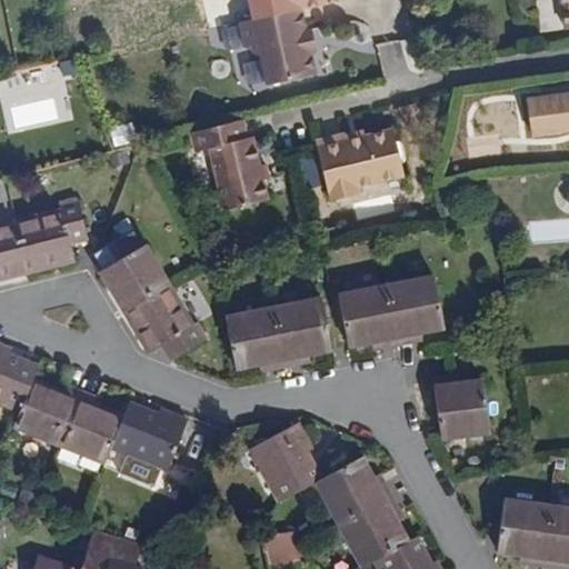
[(568,0),(559,0),(565,30),(568,29),(568,0)]
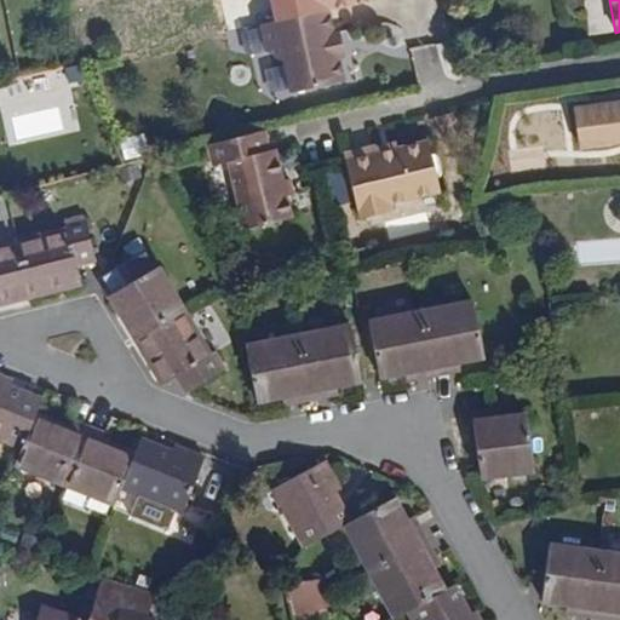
[(334,32),(329,12),(265,27),(274,67),(285,64),(291,95),(345,84),(340,59),(349,57),(344,33),(334,32)]
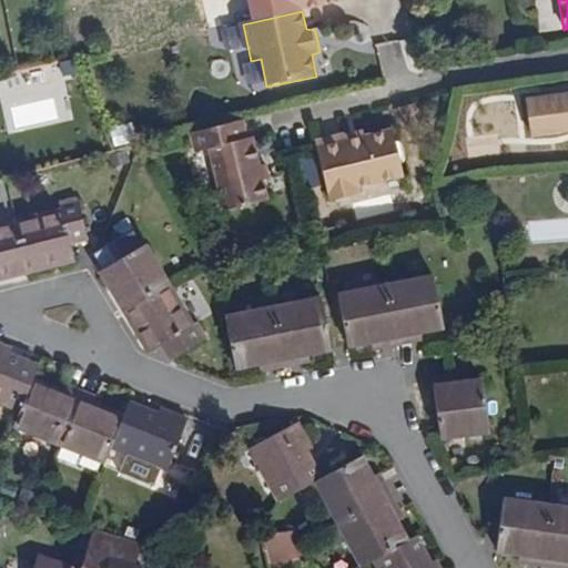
[(383,75),(421,71),(416,39),(378,43),(383,75)]
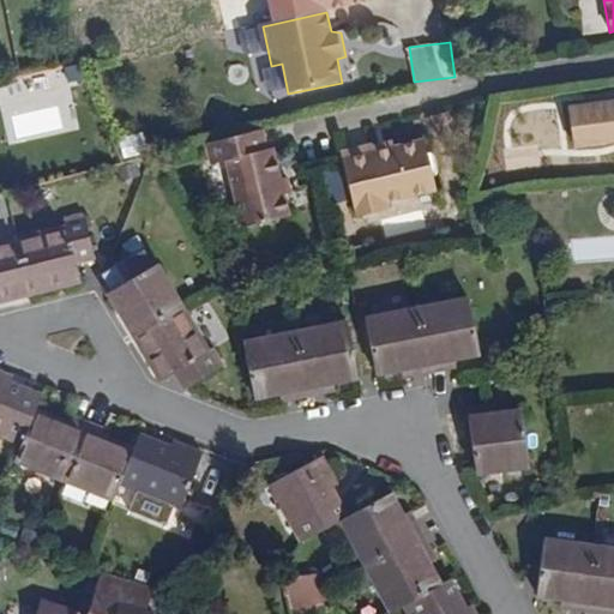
[(613,102),(571,109),(576,145),(613,139),(613,102)]
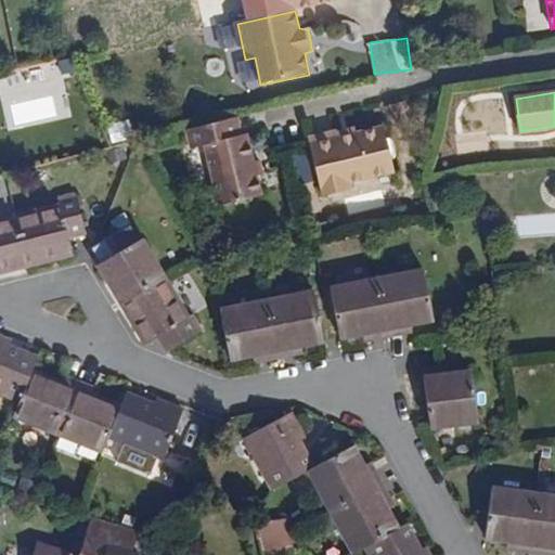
[(241,136),(235,117),(186,130),(190,147),(204,144),(219,206),(261,196),(256,176),(253,162),(246,134),(241,136)]
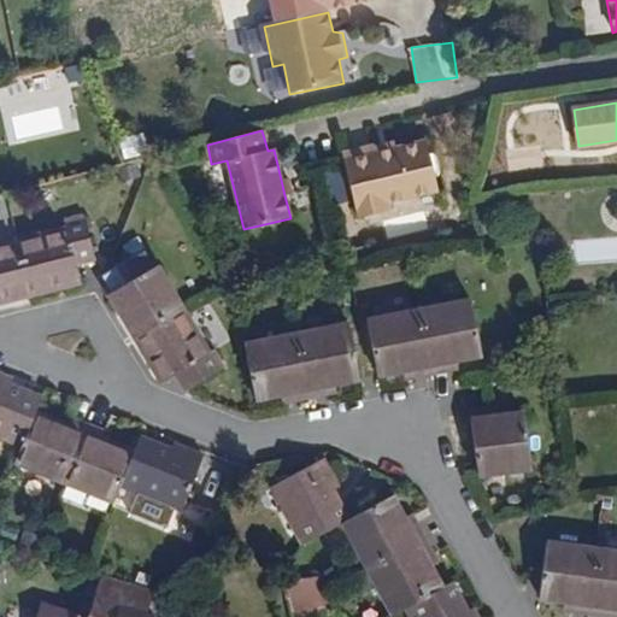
[(395,141),(375,145),(376,152),(398,148),(395,141)]
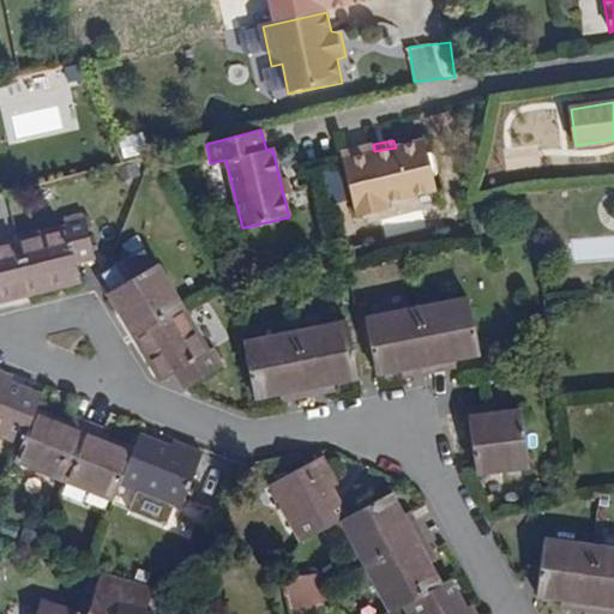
[(373,144),(343,150),(356,211),(387,204),(385,197),(435,186),(426,142),(396,148),(374,151),(373,144)]
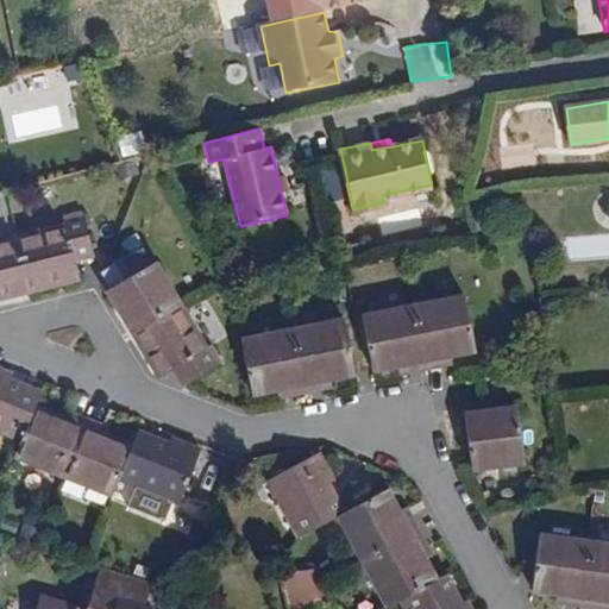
[(137,158),(121,162),(126,179),(140,174),(137,158)]
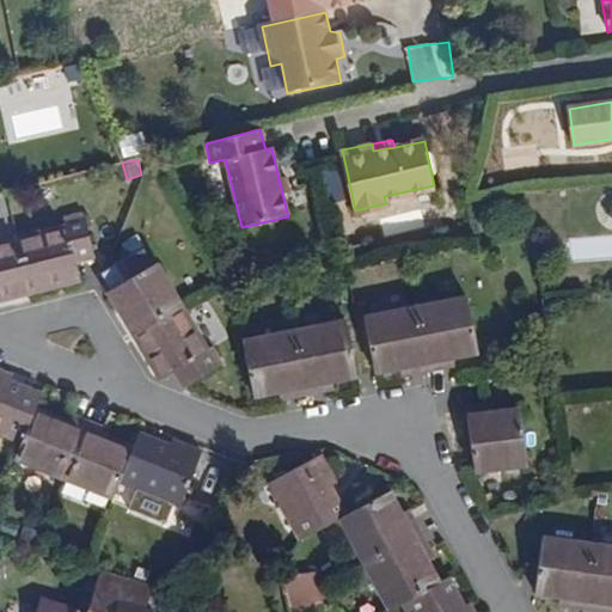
[(287,176),(279,178),(282,194),(289,191),(287,176)]
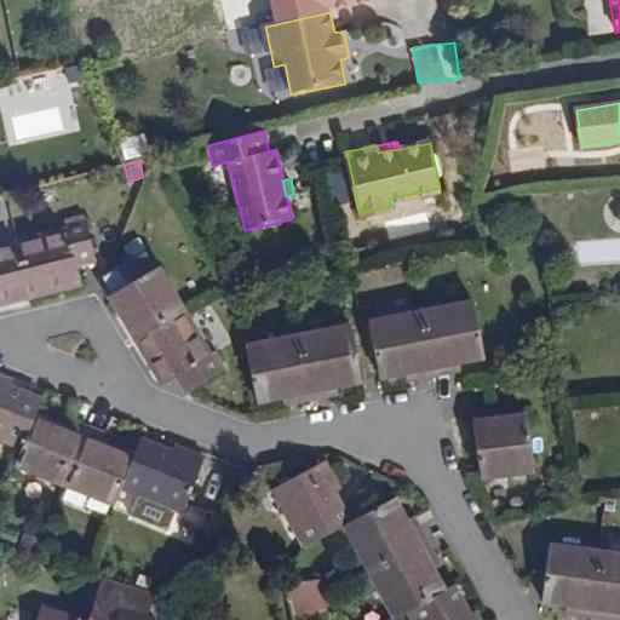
[(0,297),(5,296),(7,304),(58,292),(56,283),(80,276),(78,268),(96,262),(84,216),(65,219),(67,229),(0,246),(0,297)]
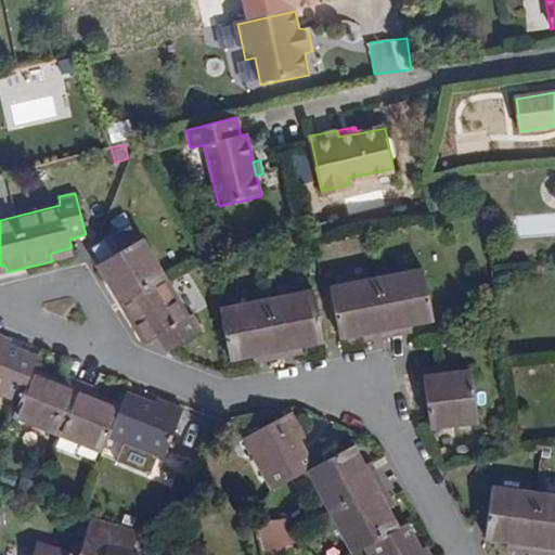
[(118,233),(94,246),(115,280),(110,284),(134,325),(140,323),(152,340),(157,337),(166,352),(202,331),(192,313),(189,315),(141,240),(144,237),(136,222),(131,224),(124,214),(110,221),(118,233)]
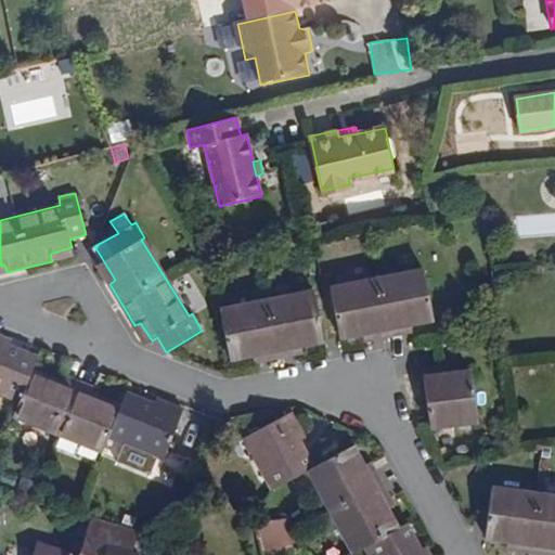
[(115,280),(94,246),(89,250),(110,284),(115,280)]
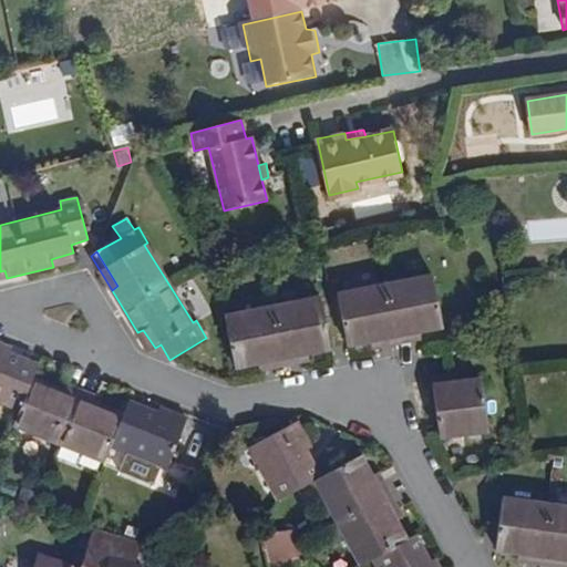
[(75,261),(73,253),(51,259),(53,267),(75,261)]
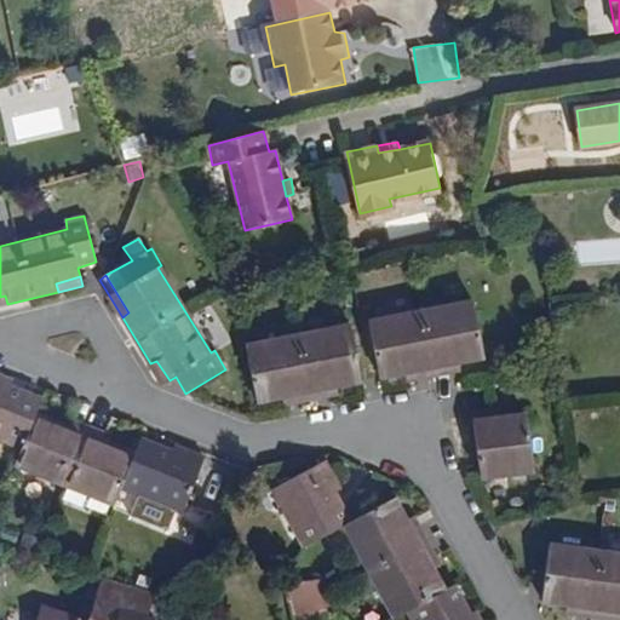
[(380,378),(405,373),(415,371),(418,380),(451,373),(449,365),(459,362),(484,357),(474,303),(371,322),(380,378)]
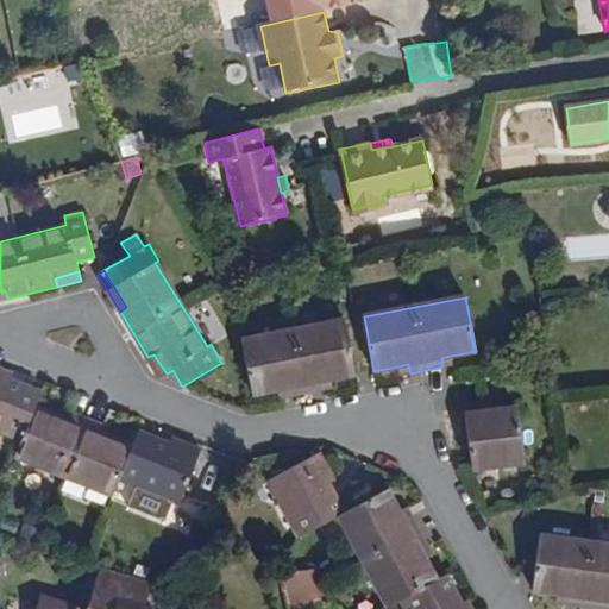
[(253,394),(277,389),(287,387),(289,396),(322,390),(321,381),(332,378),(355,374),(344,320),(243,340),(253,394)]
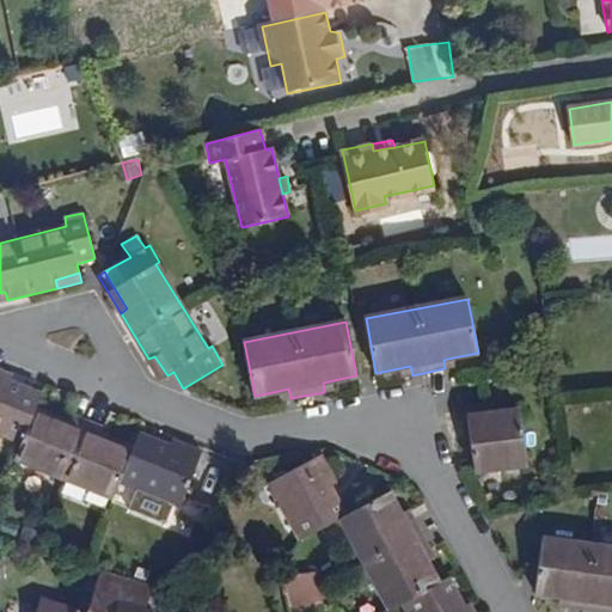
[(161,380),(167,375),(154,356),(148,359),(161,380)]
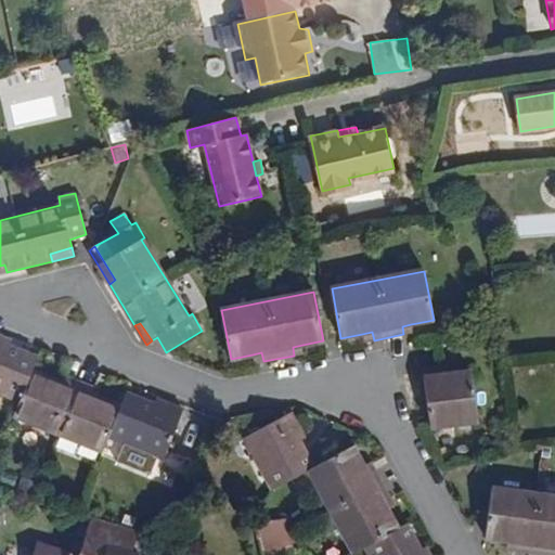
[(412,332),(411,324),(402,326),(403,334),(412,332)]
